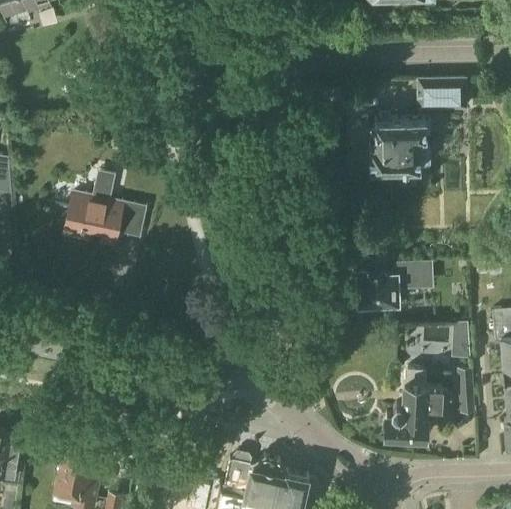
[(0,0),(0,1),(4,16),(15,13),(17,21),(30,17),(28,8),(51,1),(50,0),(60,0),(61,0),(0,0)]
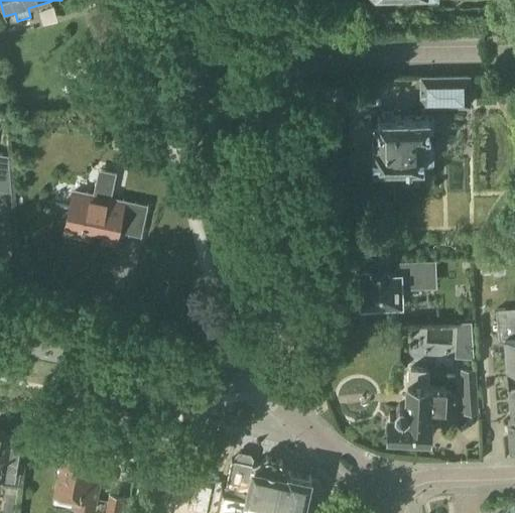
[(484,24),(498,24),(498,14),(484,14),(484,24)]
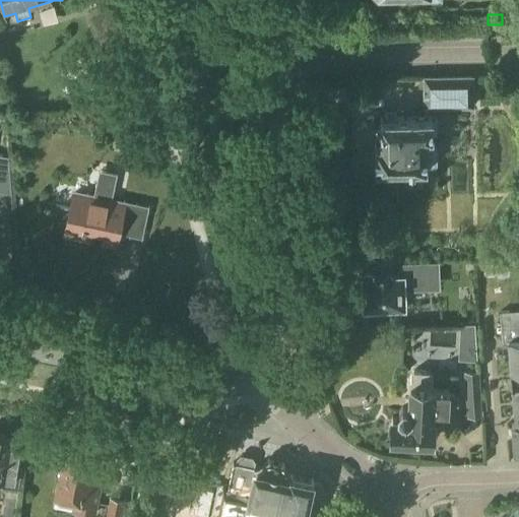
[(104,72),(116,69),(112,56),(100,59),(104,72)]
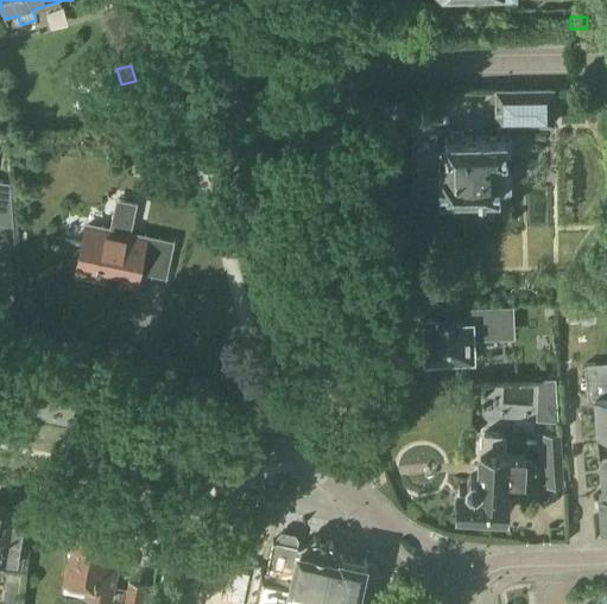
[(494,129),(554,129),(554,90),(494,91),(494,129)]
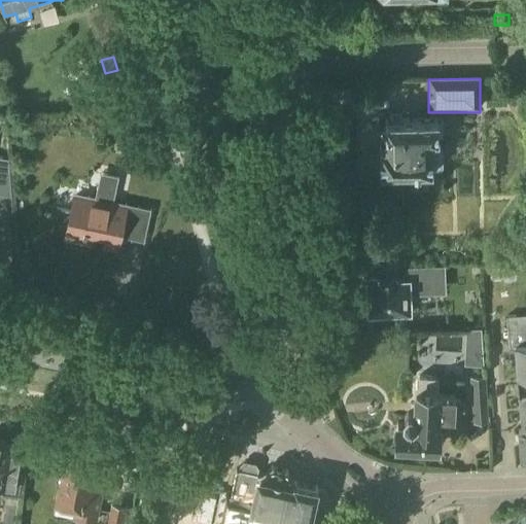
[(373,147),(373,174),(382,174),(382,184),(402,183),(402,173),(441,172),(441,150),(432,150),(432,139),(444,139),(444,123),(439,123),(439,121),(380,123),(380,147),(373,147)]
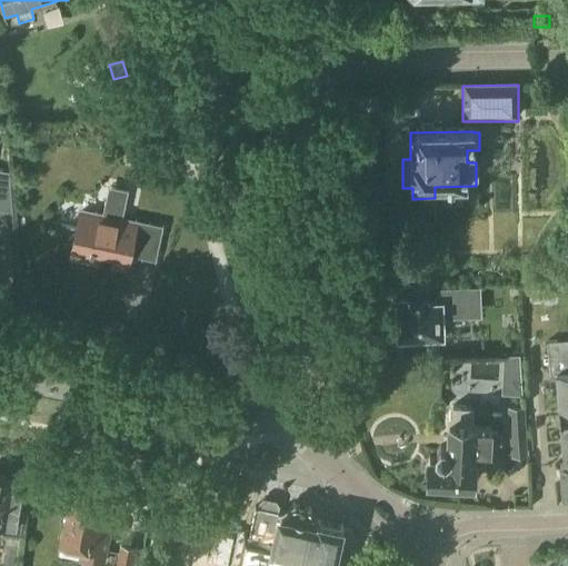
[(106,205),(102,221),(80,216),(71,259),(99,266),(101,251),(115,254),(112,268),(126,271),(130,255),(157,261),(162,235),(122,226),(126,209),(125,209),(128,195),(116,191),(112,207),(106,205)]
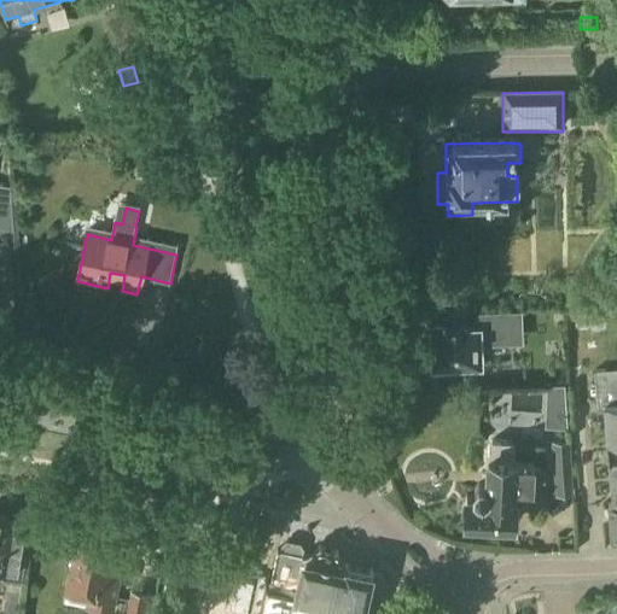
[(465,325),(432,326),(434,368),(464,368),(464,373),(479,372),(479,367),(482,367),(481,348),(500,346),(523,346),(522,319),(479,320),(481,329),(466,329),(465,325)]
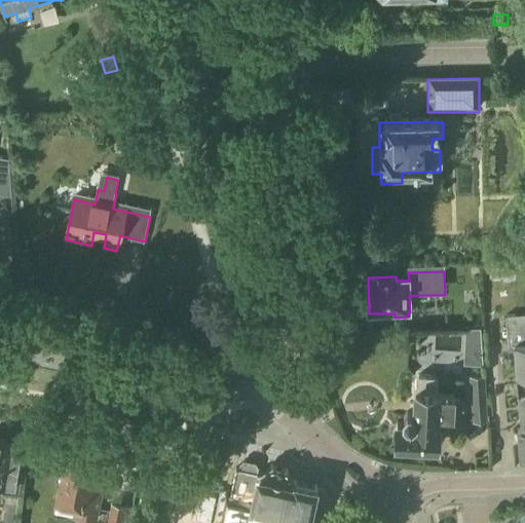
[(524,316),(507,319),(510,348),(515,347),(518,381),(517,382),(521,432),(518,433),(520,460),(524,459),(524,316)]
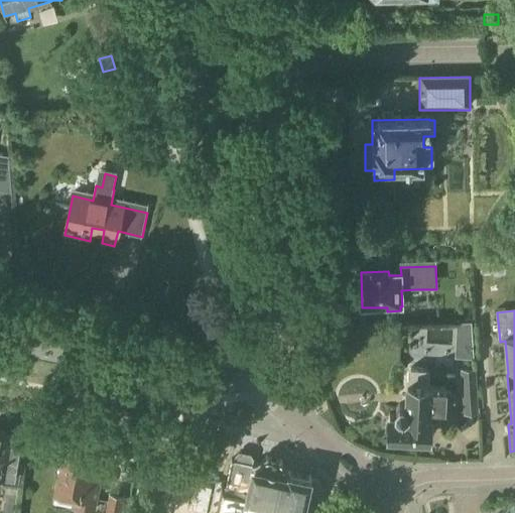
[(389,436),(429,438),(430,428),(435,428),(435,422),(430,421),(431,417),(428,416),(429,408),(446,409),(446,406),(452,406),(453,392),(446,391),(446,389),(429,388),(430,371),(408,370),(407,406),(397,405),(397,415),(390,414),(389,436)]
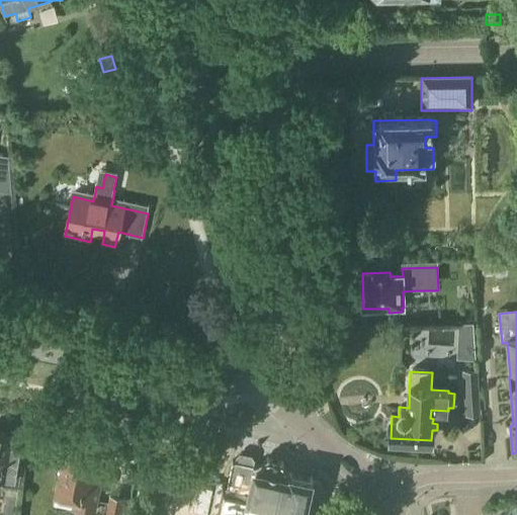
[(463,373),(467,417),(480,416),(477,372),(463,373)]
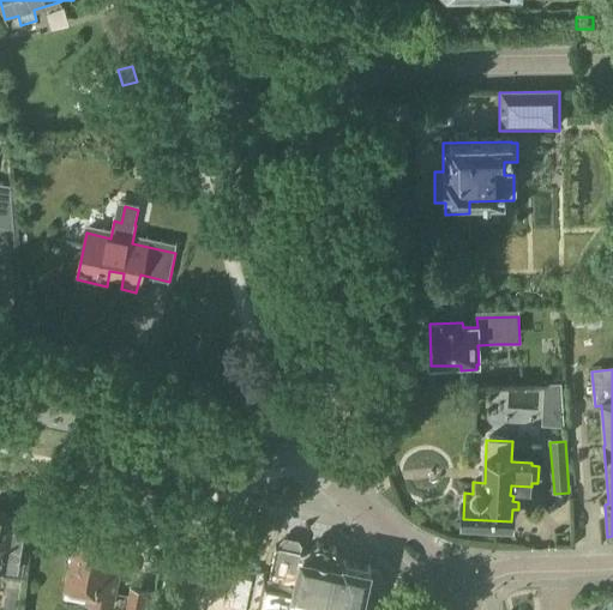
[(8,579),(6,597),(18,599),(24,563),(19,562),(25,531),(14,529),(17,517),(0,513),(0,565),(1,566),(0,573),(5,578),(8,579)]
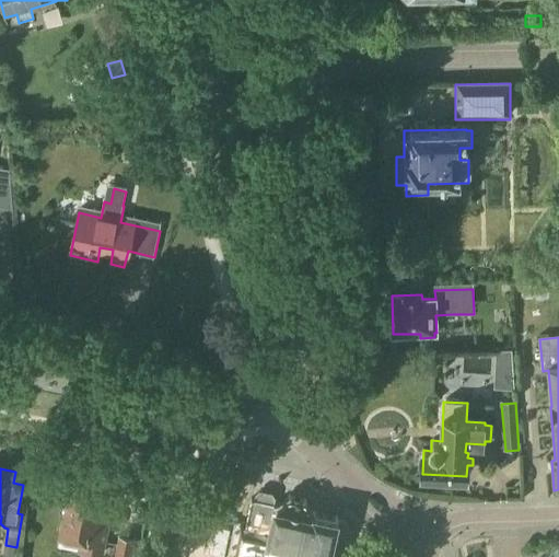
[(59,479),(54,502),(66,505),(59,535),(82,541),(80,553),(97,556),(103,556),(117,492),(59,479)]
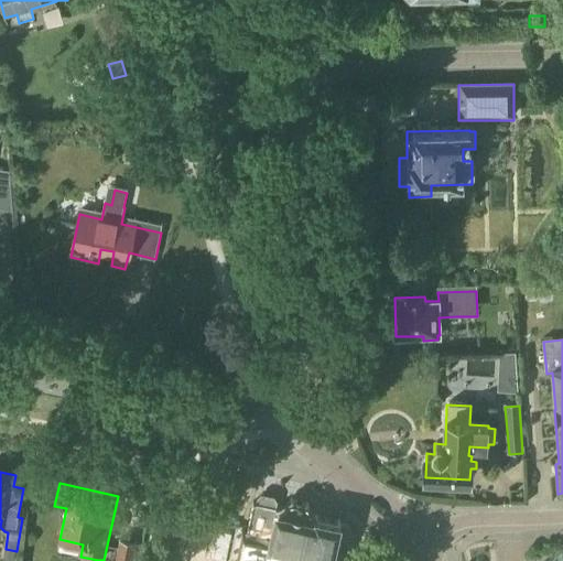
[(255,505),(247,540),(272,546),(272,547),(306,554),(305,560),(343,560),(344,557),(347,551),(350,536),(349,528),(350,526),(339,524),(340,522),(317,518),(309,505),(293,502),(280,510),(275,509),(277,504),(274,499),(263,497),(260,499),(258,505),(255,505)]
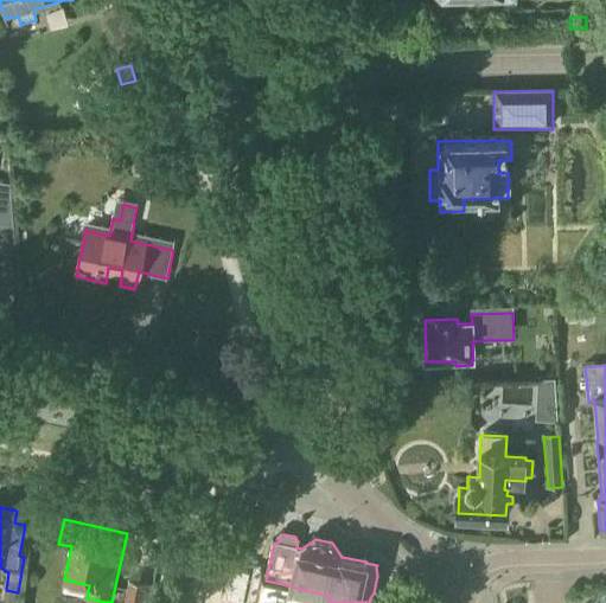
[(266,581),(260,602),(329,602),(330,596),(293,588),(293,587),(266,581)]
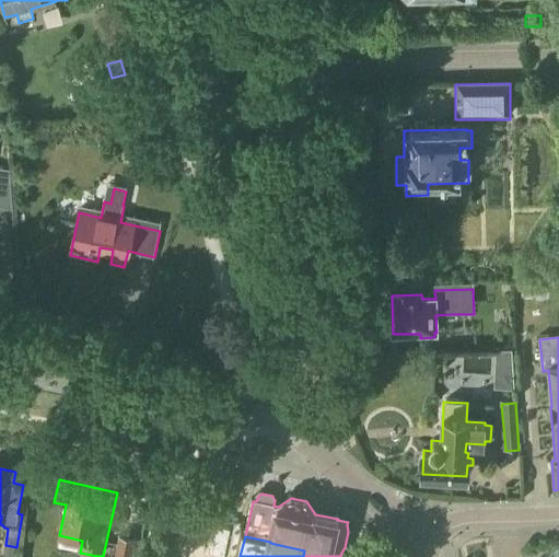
[(139,556),(141,545),(118,541),(115,556),(139,556)]
